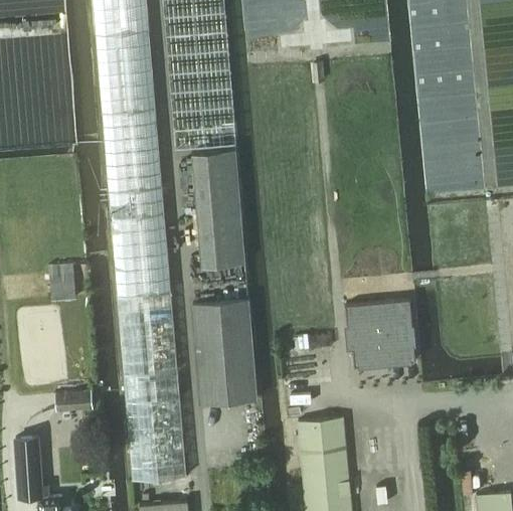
[(184,476),(156,99),(147,0),(93,0),(131,481),(184,476)]
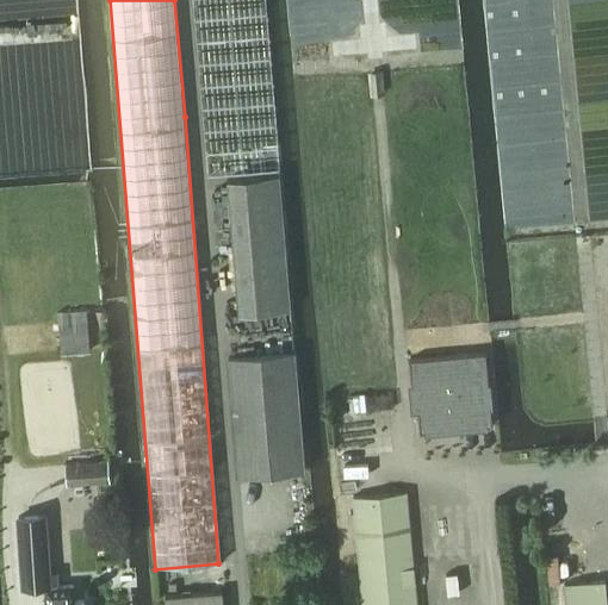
[(225,184),(236,318),(289,315),(277,180),(225,184)]
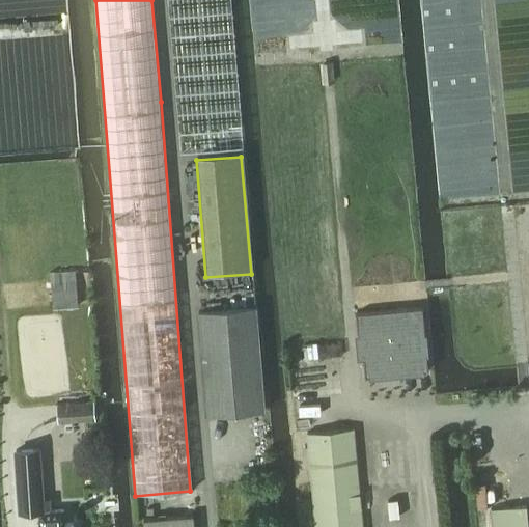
[(528,213),(512,215),(527,364),(528,363),(528,213)]
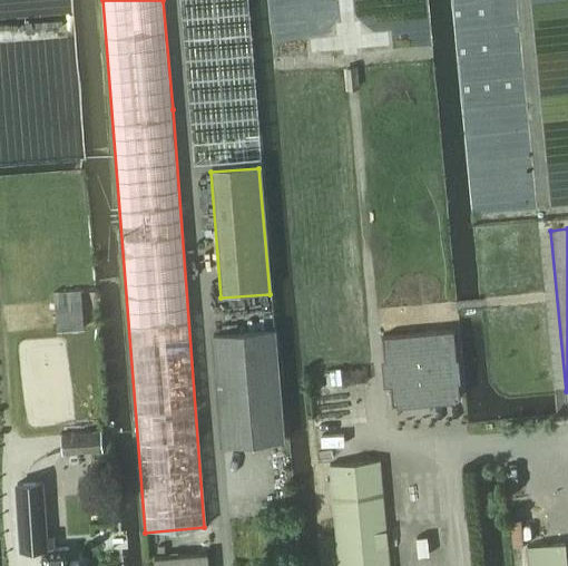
[(51,296),(54,318),(55,335),(81,333),(80,315),(78,294),(51,296)]
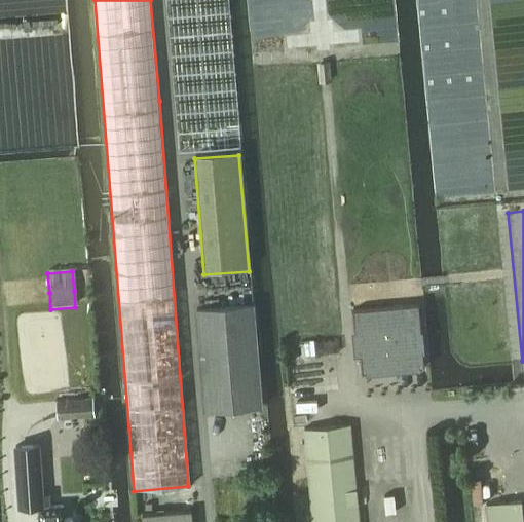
[(195,312),(203,416),(260,411),(252,308),(195,312)]
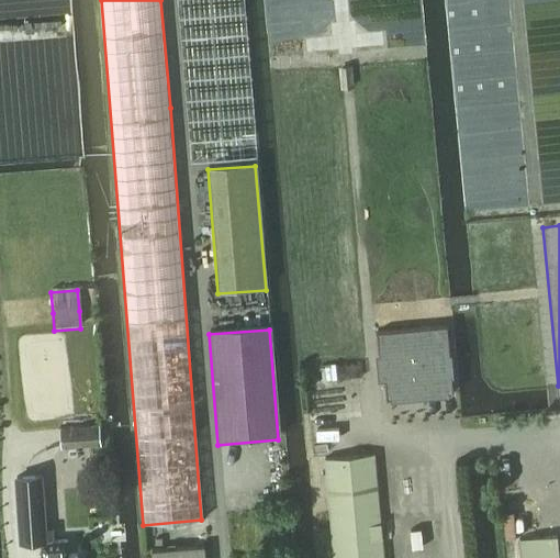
[(373,335),(378,383),(382,383),(384,401),(448,397),(447,379),(450,379),(448,356),(446,356),(444,330),(373,335)]
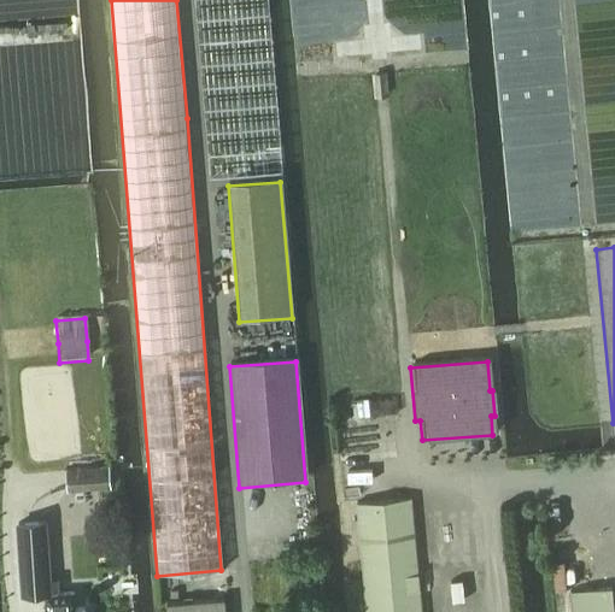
[(60,472),(63,494),(106,490),(104,469),(60,472)]
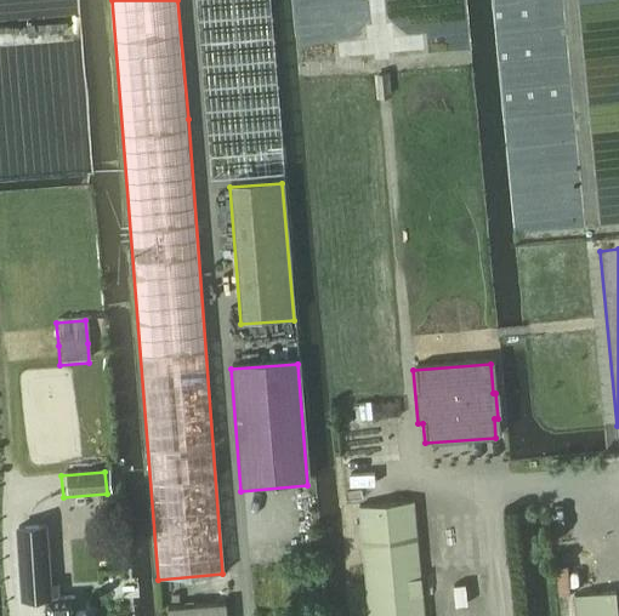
[(353,511),(363,615),(419,615),(409,506),(353,511)]
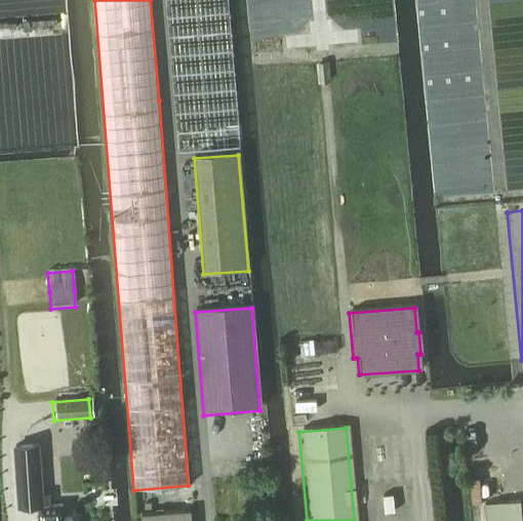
[(59,520),(59,508),(45,509),(44,499),(38,499),(35,448),(12,449),(16,510),(35,509),(36,520),(59,520)]
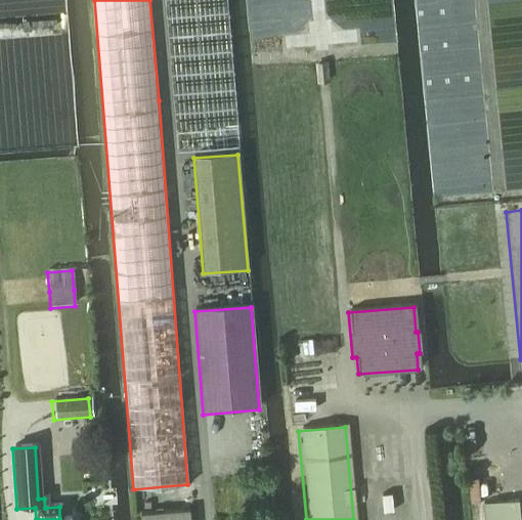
[(481,506),(482,519),(518,519),(516,503),(481,506)]
